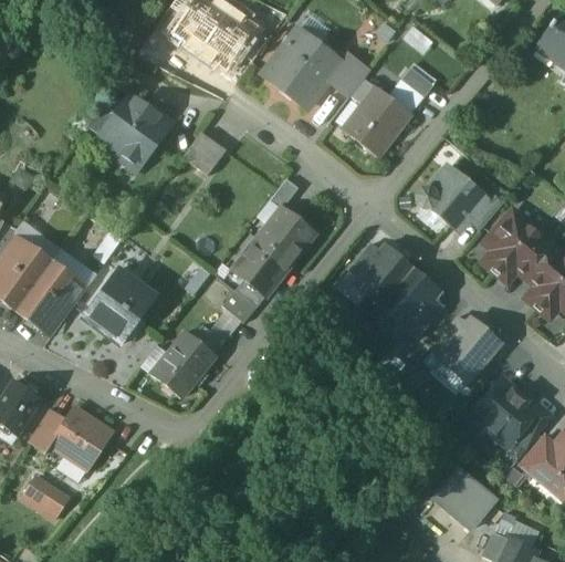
[(241,52),(257,29),(260,25),(223,0),(192,0),(170,32),(186,42),(182,47),(210,65),(213,61),(228,71),(241,52)]
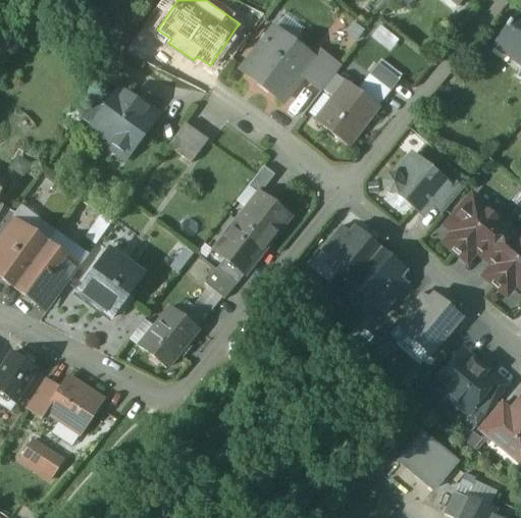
[(520,5),(512,17),(510,16),(506,22),(507,23),(499,35),(500,36),(493,45),(520,63),(520,5)]
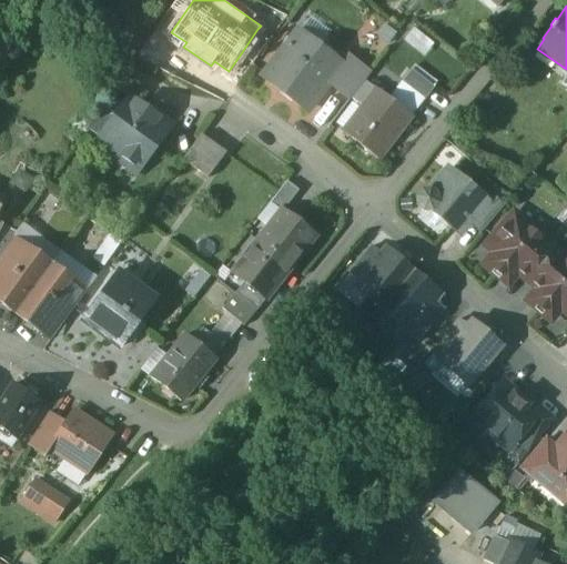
[(242,52),(254,61),(271,38),(257,29),(242,52)]
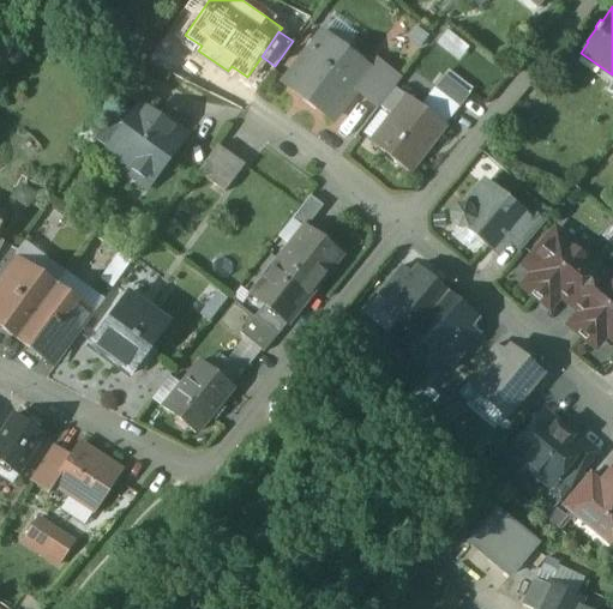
[(370,67),(323,31),(286,79),(334,115),(356,85),(371,67),(370,67)]
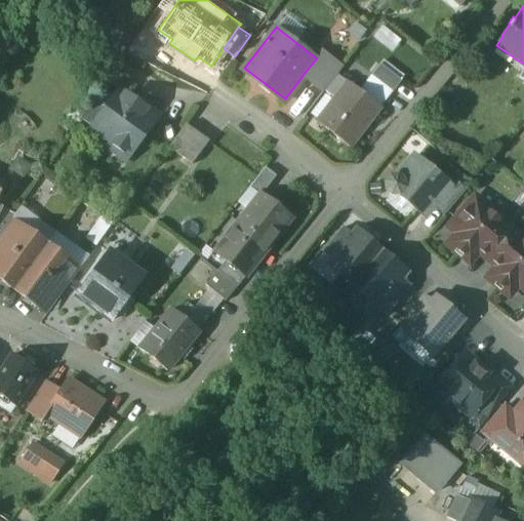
[(322,49),(316,57),(317,57),(305,73),(325,88),(343,66),(322,49)]
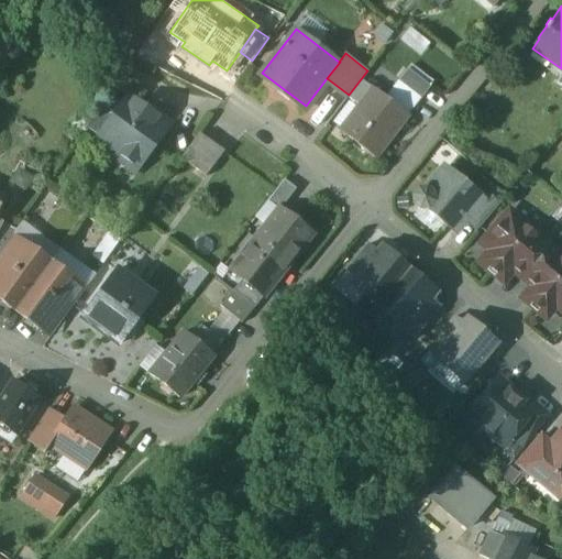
[(399,77),(386,95),(407,110),(419,95),(421,96),(422,95),(399,77)]
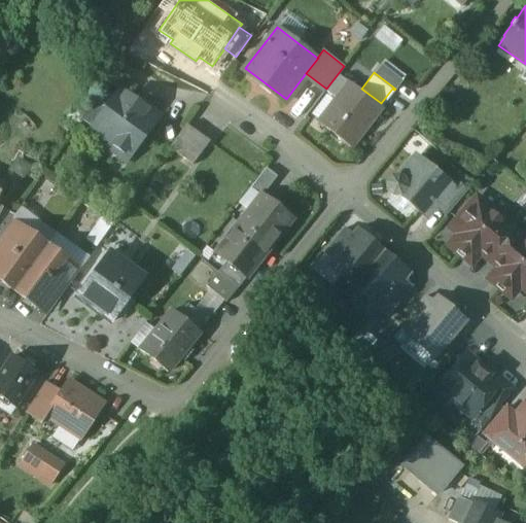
[(361,89),(349,79),(337,95),(340,98),(323,120),(319,117),(318,118),(352,144),(364,129),(363,128),(380,105),(382,106),(383,105),(361,89)]
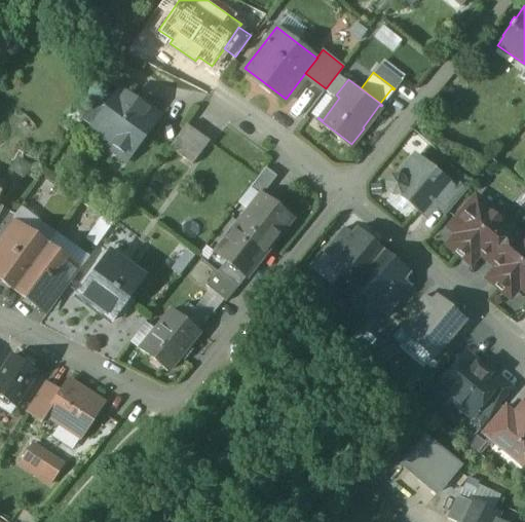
[(158,115),(121,87),(92,127),(111,142),(117,135),(135,148),(158,115)]
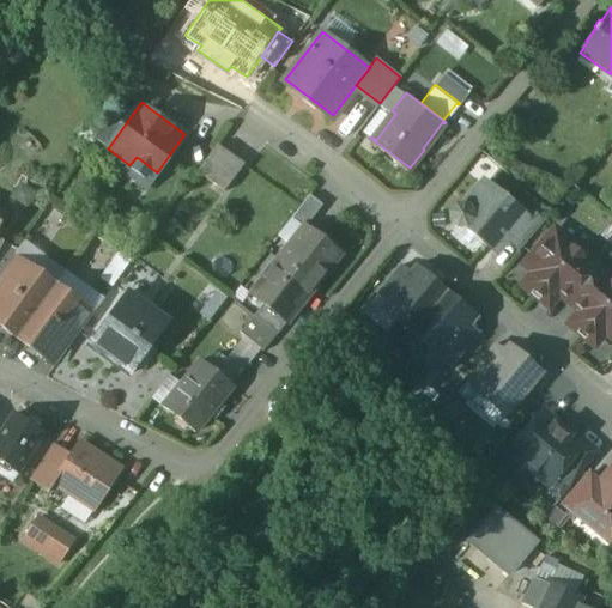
[(244,163),(219,144),(200,170),(225,188),(244,163)]
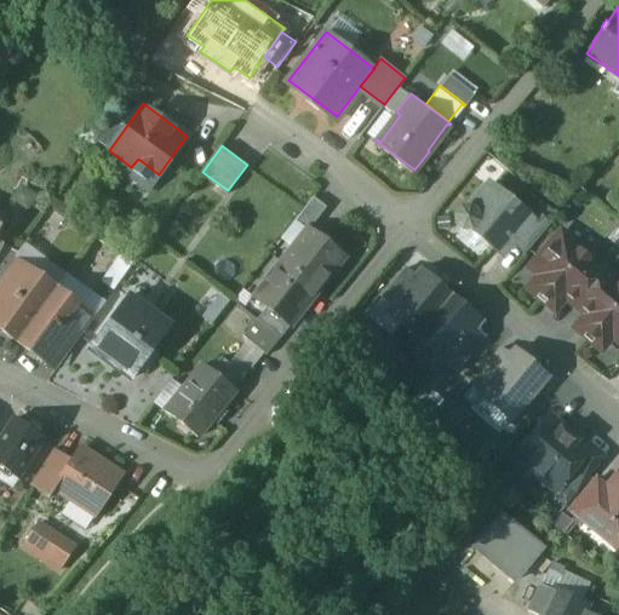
[(489,182),(470,206),(462,206),(456,213),(457,220),(463,226),(471,225),(494,245),(497,242),(508,242),(510,243),(514,239),(533,217),(532,216),(489,182)]
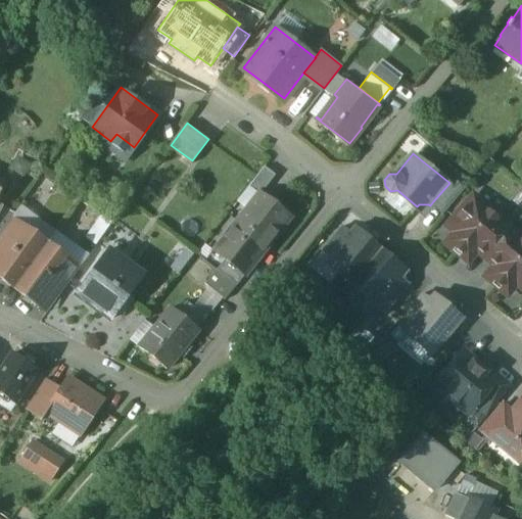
[(265,163),(249,184),(258,191),(259,190),(262,191),(276,172),(265,163)]
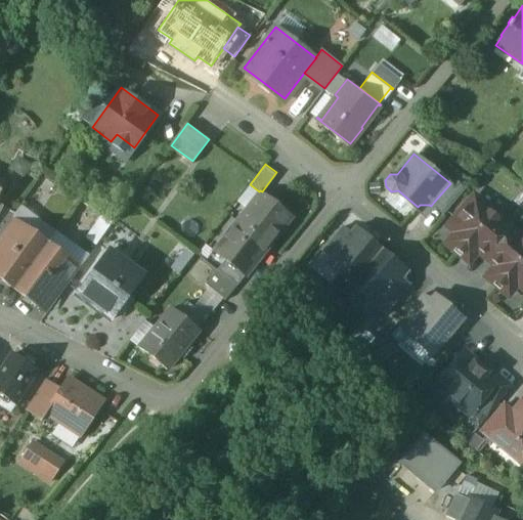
[(453,177),(449,182),(450,183),(434,202),(445,211),(465,187),(453,177)]
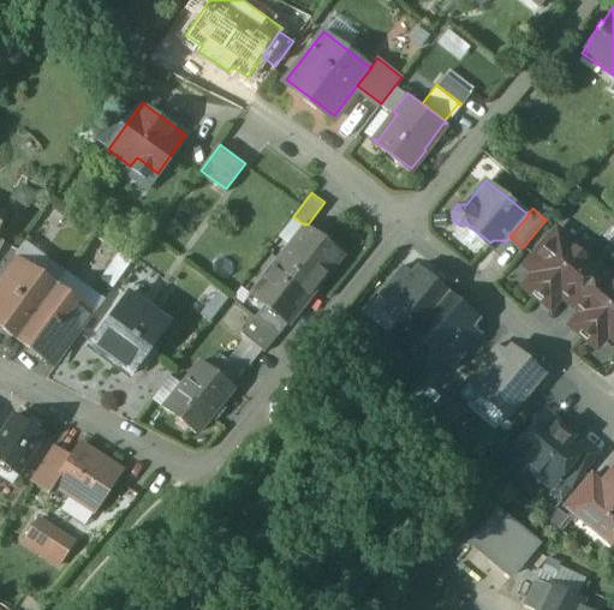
[(304,225),(257,285),(270,295),(266,301),(288,320),(290,318),(288,317),(314,283),(316,286),(343,251),(308,225),(305,223),(304,225)]
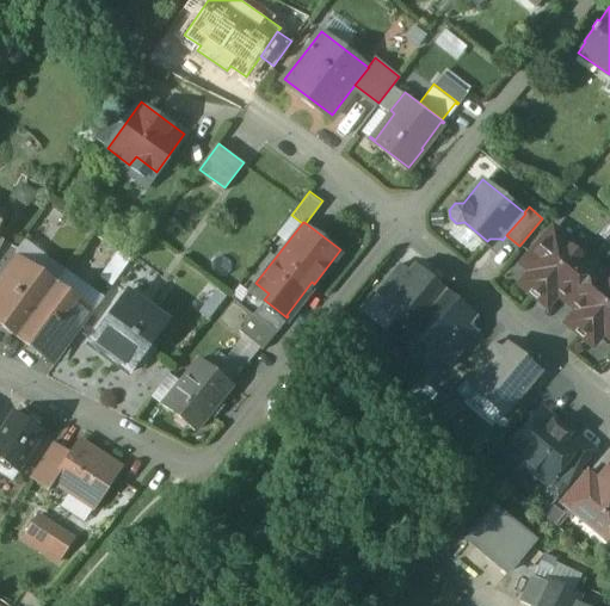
[(585,254),(554,228),(537,247),(533,246),(527,253),(528,258),(525,260),(535,269),(524,280),(547,301),(558,288),(558,286),(585,254)]
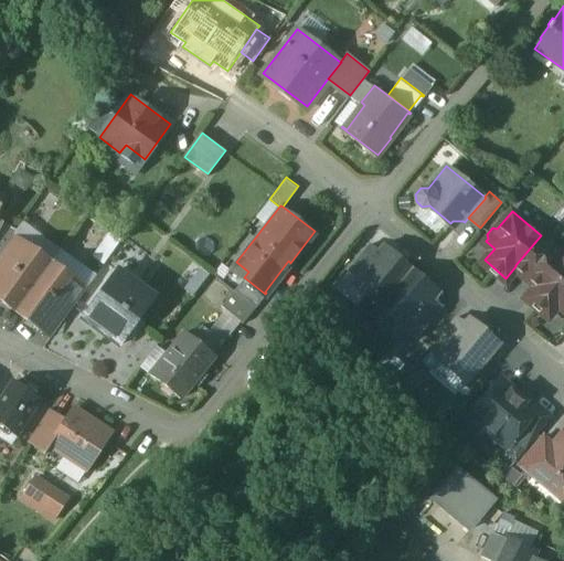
[(13,233),(0,252),(0,277),(25,242),(13,233)]
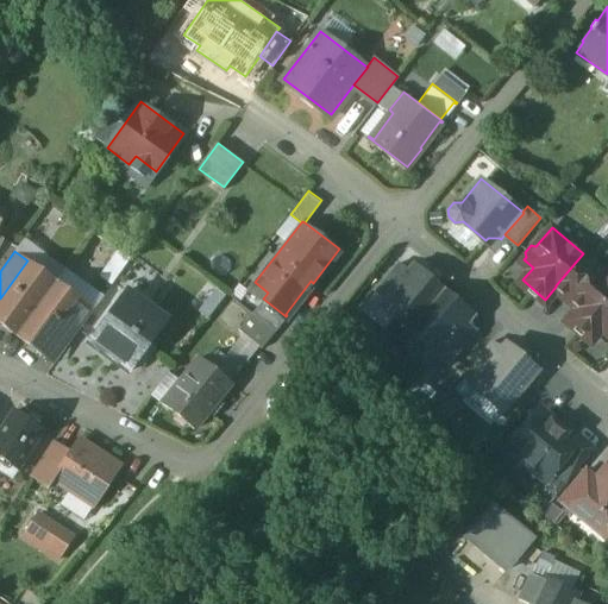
[(583,253),(556,285),(556,287),(568,296),(595,263),(583,253)]
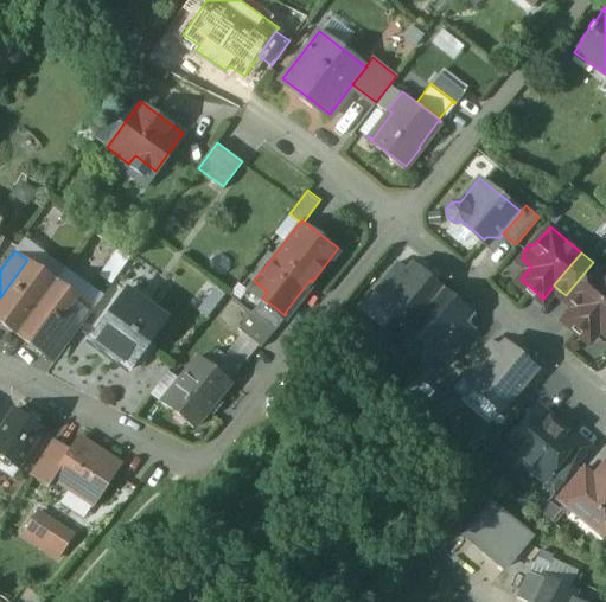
[(27,260),(0,298),(0,319),(17,331),(55,280),(27,260)]
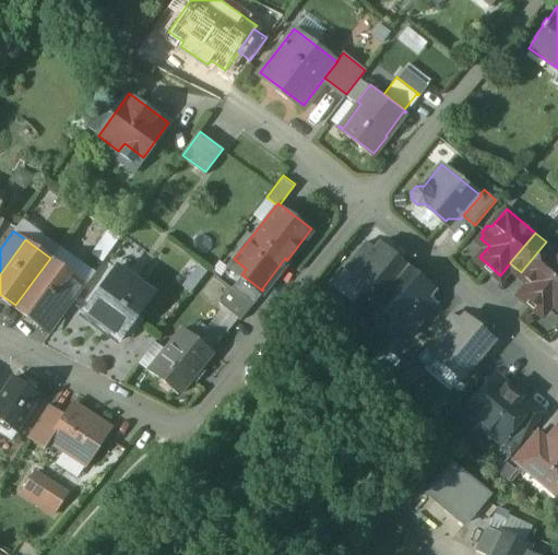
[(364,240),(346,262),(356,270),(375,248),(364,240)]
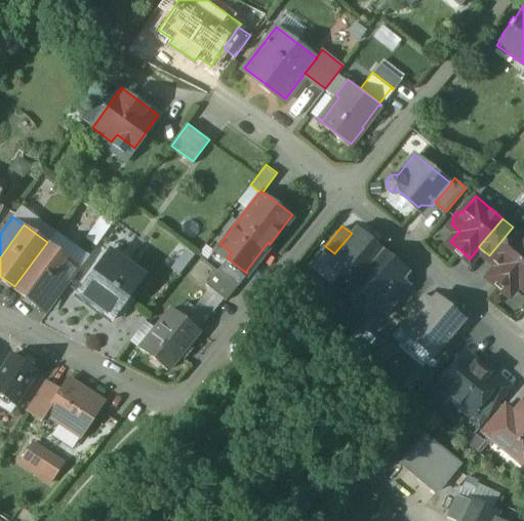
[(381,248),(357,227),(352,233),(334,253),(328,262),(354,282),(381,248)]
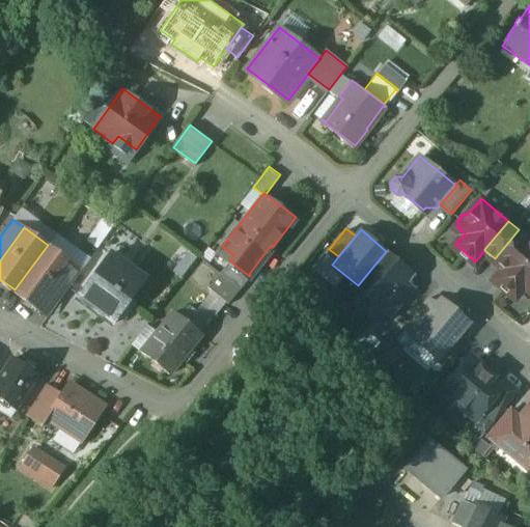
[(519,229),(495,258),(505,267),(505,268),(529,239),(519,229)]
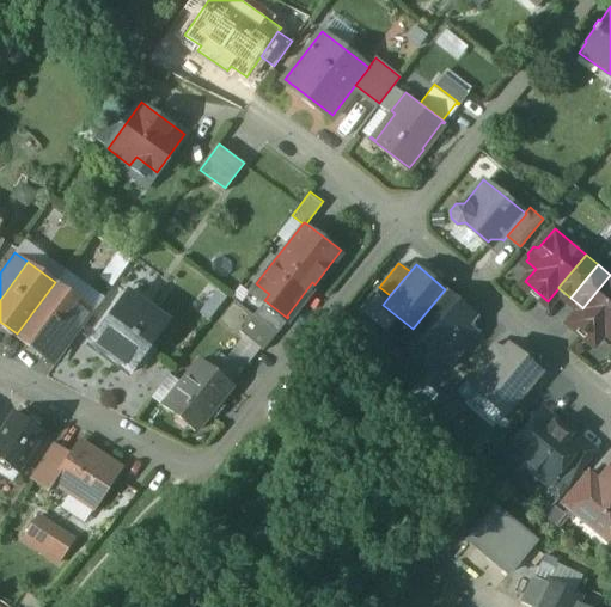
[(610,275),(582,308),(582,307),(572,320),(594,339),(605,327),(610,331),(610,275)]
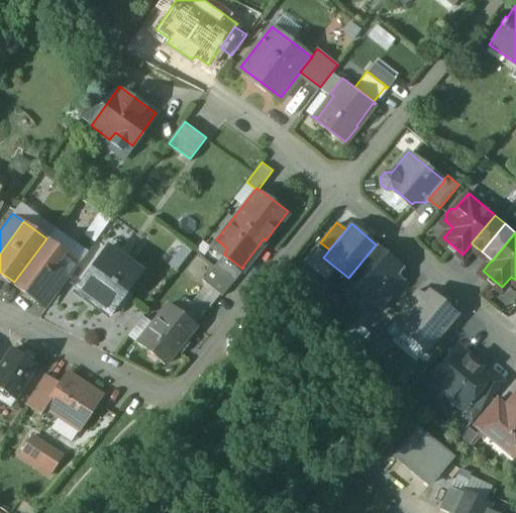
[(70,254),(46,238),(14,282),(37,299),(46,287),(70,254)]
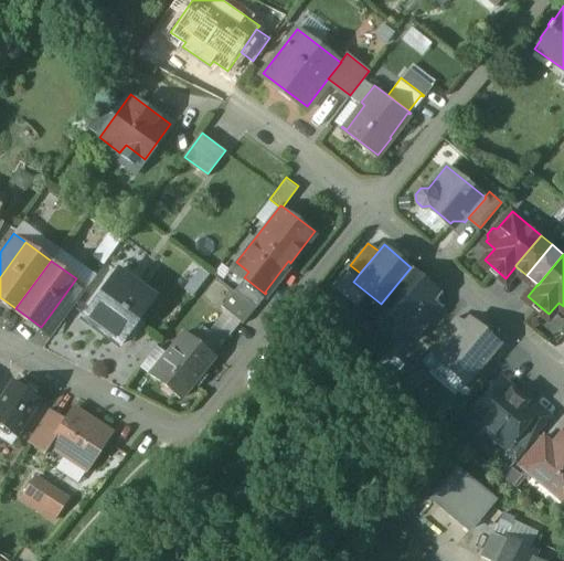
[(118,267),(84,315),(85,316),(86,315),(108,330),(107,332),(121,342),(130,329),(139,318),(156,295),(118,267)]
